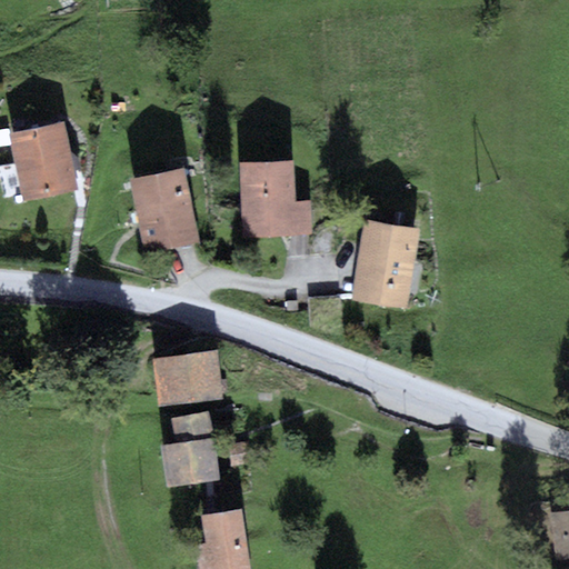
[(68,122),(12,132),(25,203),(79,193),(68,122)]
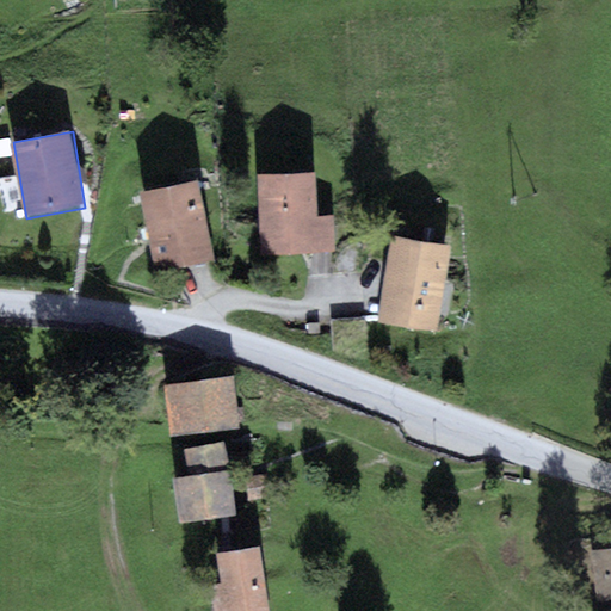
[(318,174),(261,174),(263,259),(339,258),(339,218),(318,218),(318,174)]
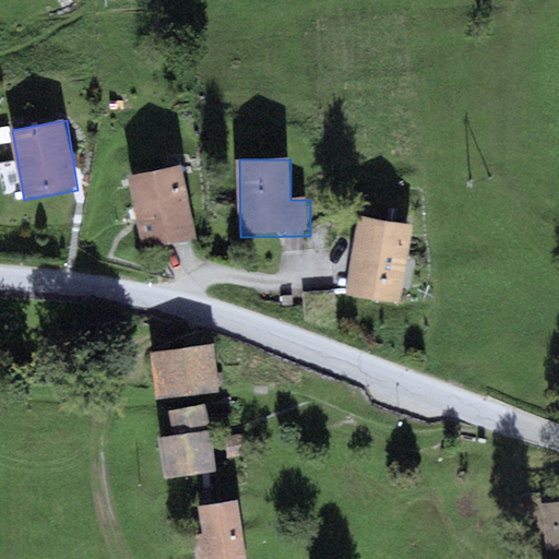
[(182,168),(133,177),(145,248),(194,239),(182,168)]
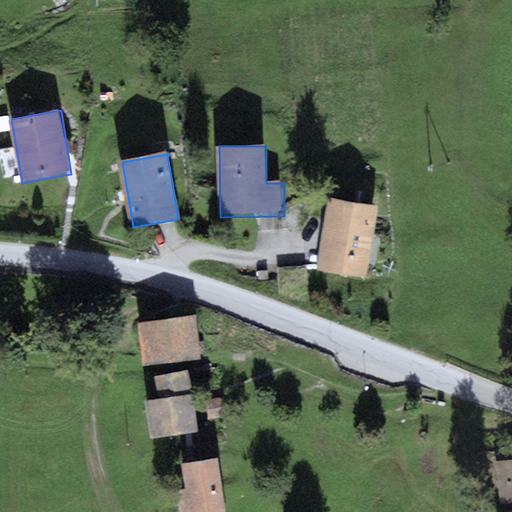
[(380,207),(333,198),(319,268),(366,277),(380,207)]
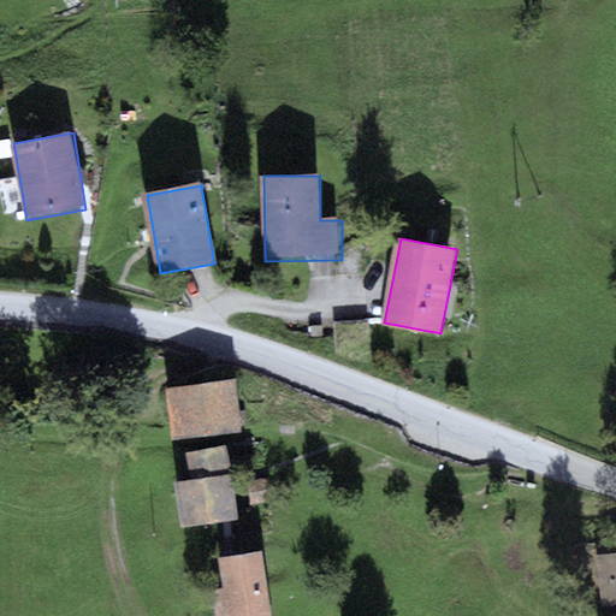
[(237,380),(169,389),(175,437),(242,430),(237,380)]
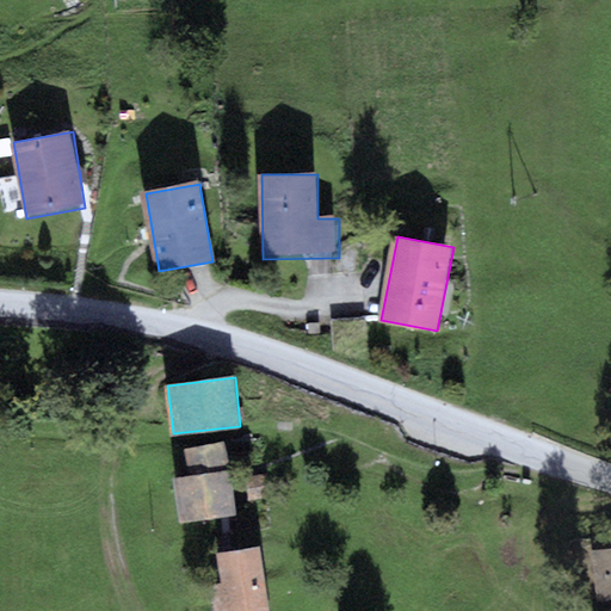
[(190,476),(174,479),(179,522),(236,516),(229,444),(187,449),(190,476)]
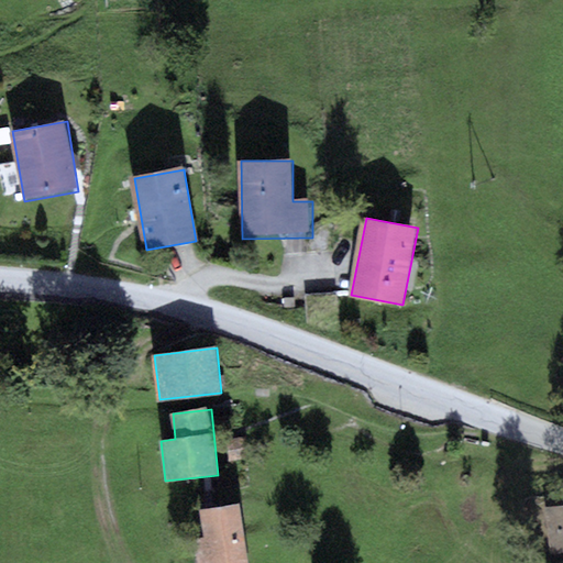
[(247,562),(241,504),(192,510),(199,562),(247,562)]
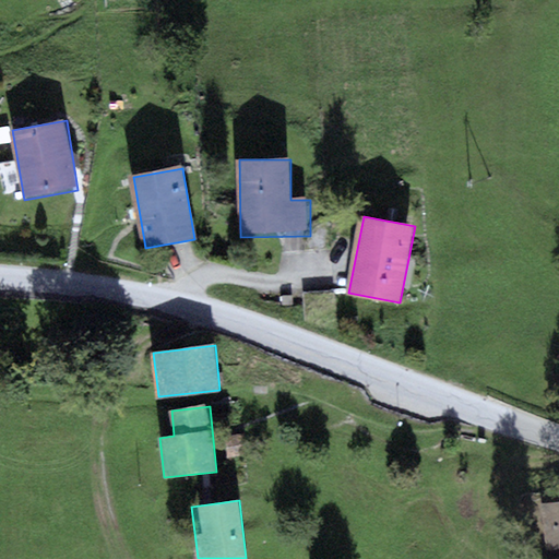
[(558,501),(540,504),(546,550),(558,549),(558,501)]
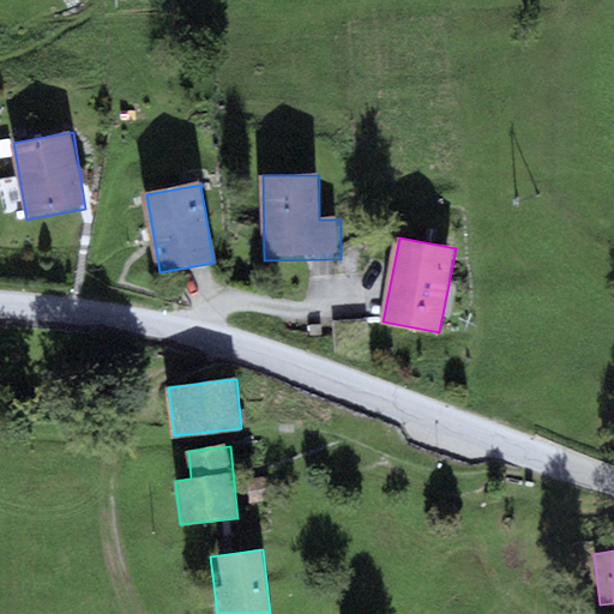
All buildings are outlined.
